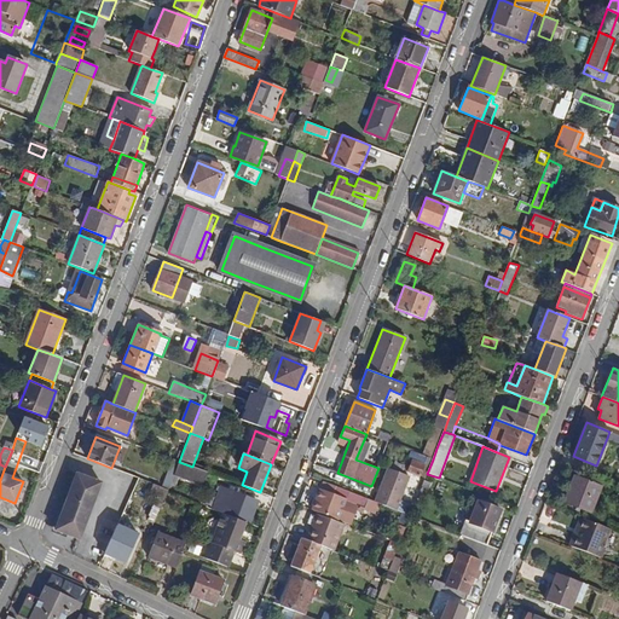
[(424,464),(411,460),(406,472),(420,478),(424,464)]
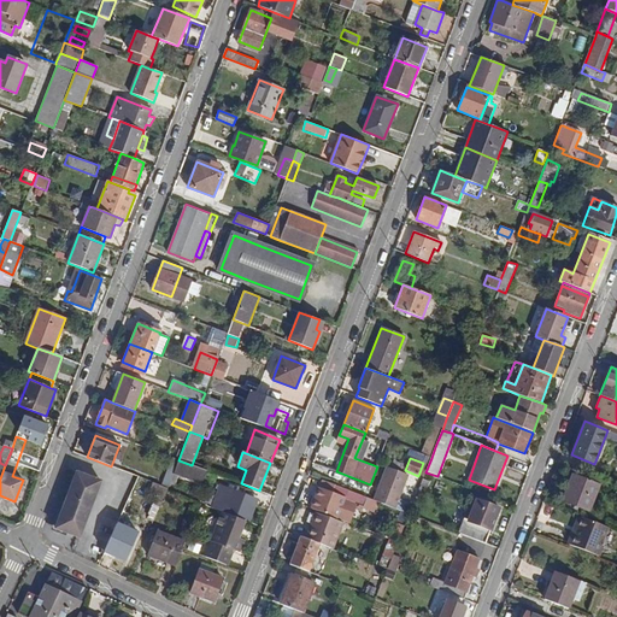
[(206,470),(192,465),(178,460),(175,471),(174,474),(201,485),(206,470)]
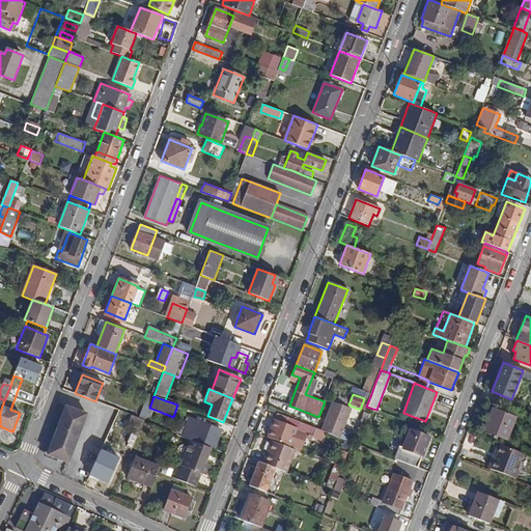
[(351,410),(333,402),(322,430),(340,438),(351,410)]
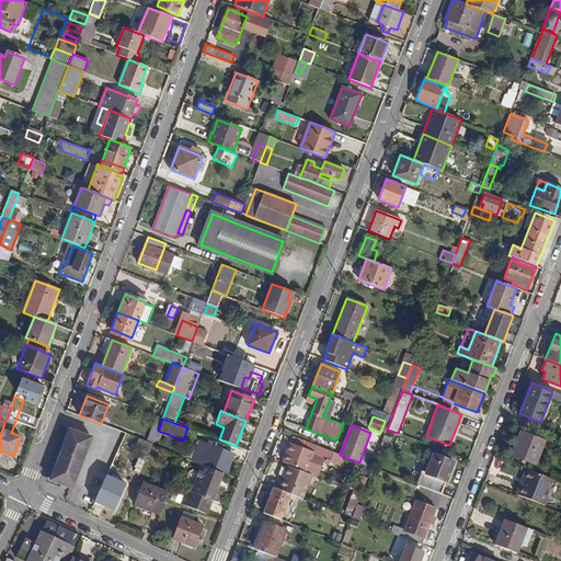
[(91,437),(69,430),(50,480),(72,488),(91,437)]
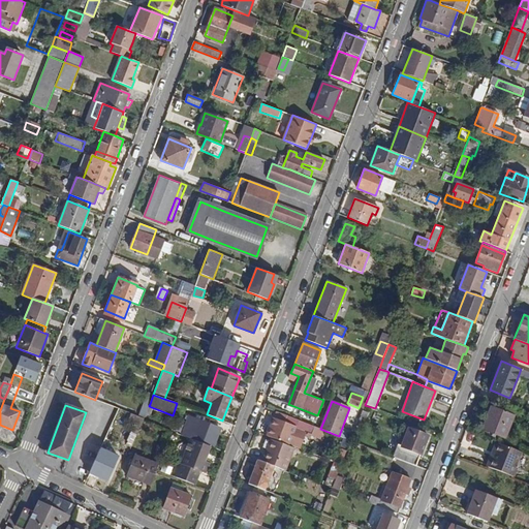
[(115,417),(119,408),(113,406),(110,414),(115,417)]
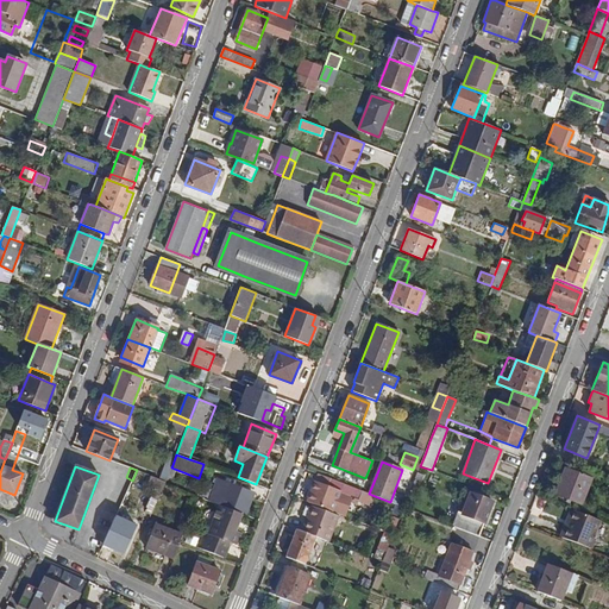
[(591,479),(565,469),(556,494),(582,504),(591,479)]
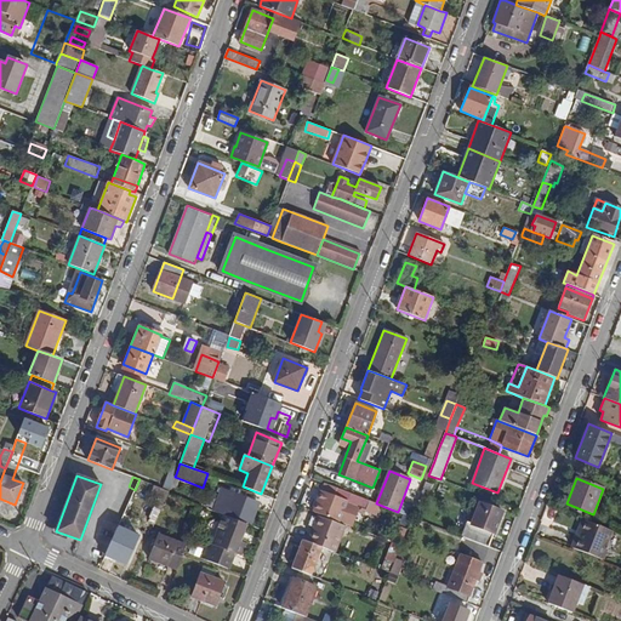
[(172,482),(167,479),(165,479),(161,488),(169,491),(172,482)]
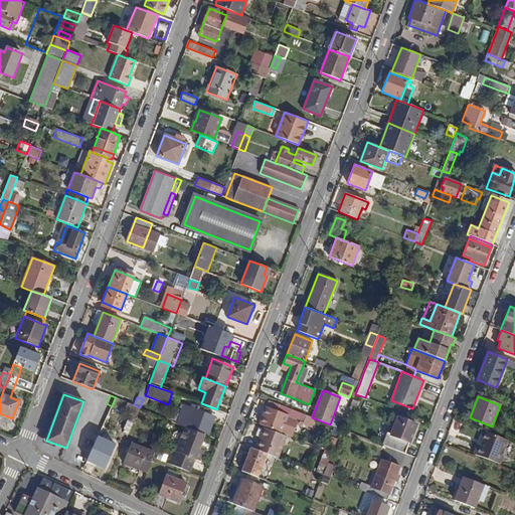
[(357,405),(351,403),(347,414),(353,416),(357,405)]
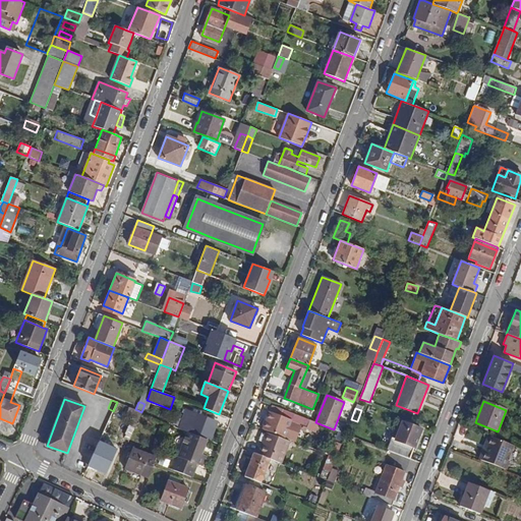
[(309,420),(282,409),(280,415),(269,411),(262,429),(285,438),(290,423),(306,429),(306,428),(309,420)]
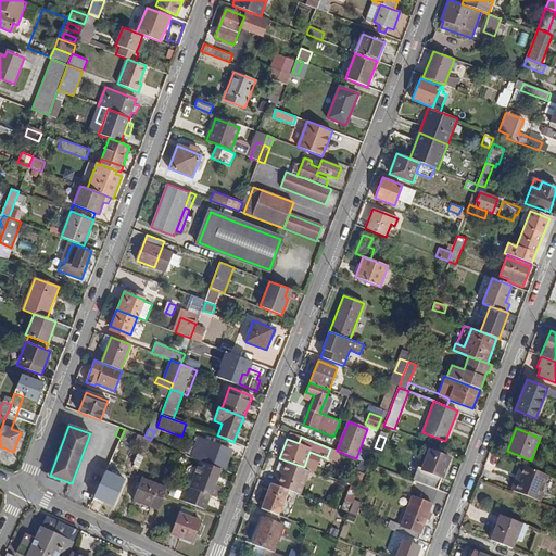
[(201,462),(220,469),(224,470),(231,451),(209,442),(201,462)]
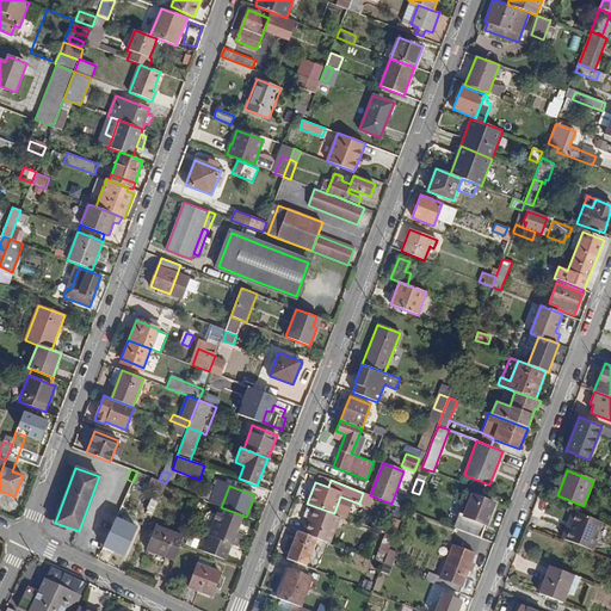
[(363,493),(359,503),(366,505),(370,495),(363,493)]
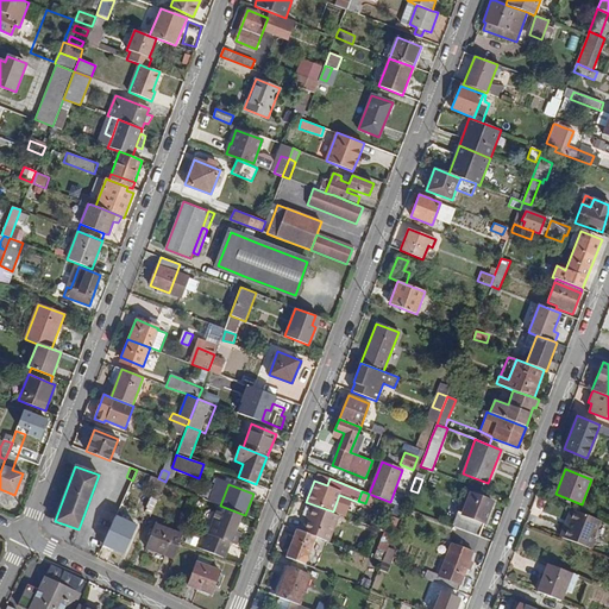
[(493,502),(470,493),(462,514),(457,512),(452,526),(478,537),(493,502)]
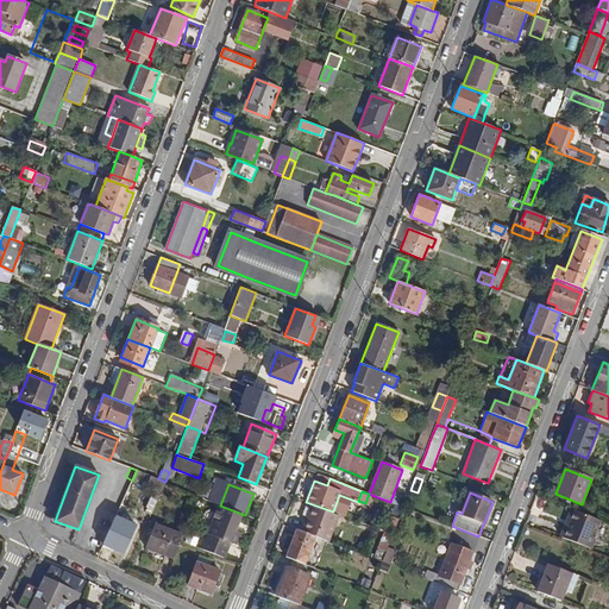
[(213,508),(201,503),(196,516),(208,521),(213,508)]
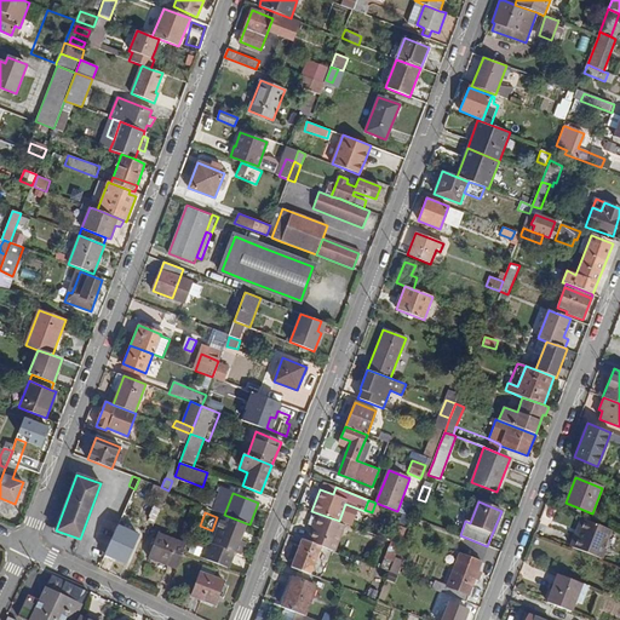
[(240,540),(246,523),(224,515),(213,543),(241,554),(246,543),(240,540)]
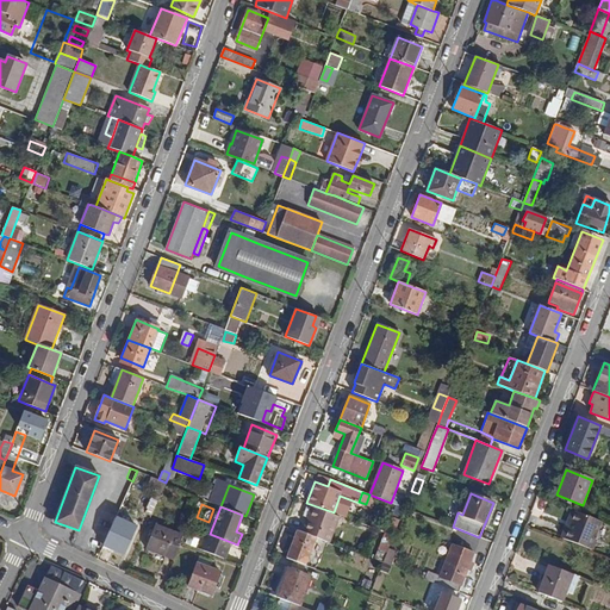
[(307,517),(302,531),(316,537),(330,542),(338,517),(311,506),(311,509),(307,517)]
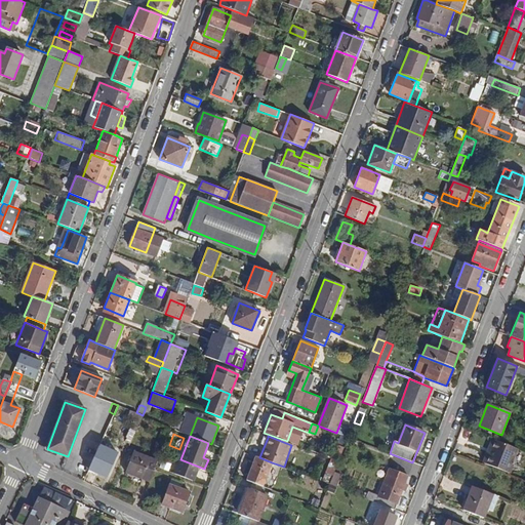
[(493,456),(499,441),(495,440),(490,455),(493,456)]
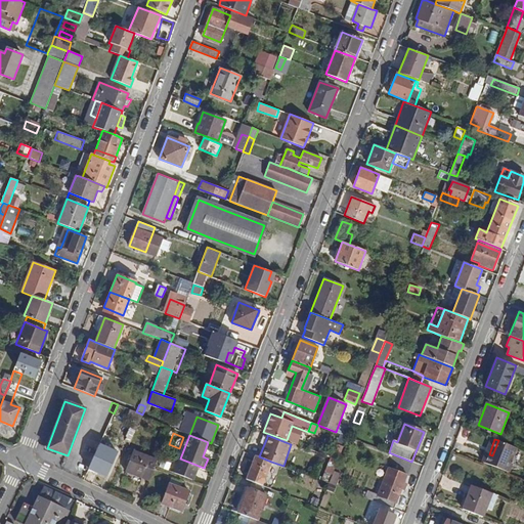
[(518,448),(498,440),(492,455),(489,454),(485,464),(511,474),(515,464),(513,463),(518,448)]
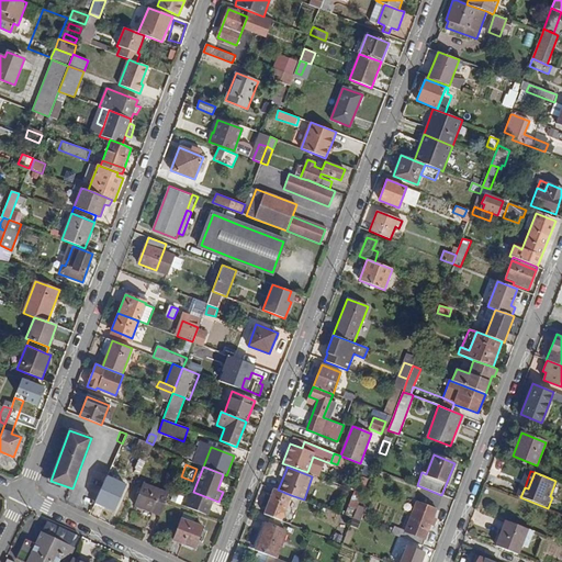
[(125,485),(107,476),(96,503),(114,512),(125,485)]
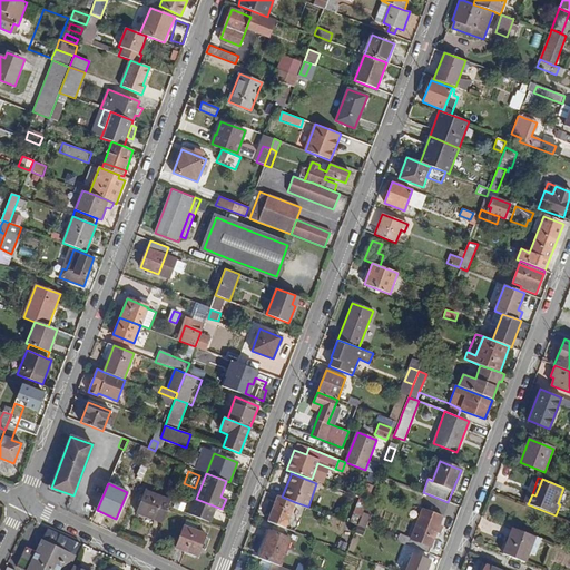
[(170,500),(145,491),(136,513),(163,522),(170,500)]
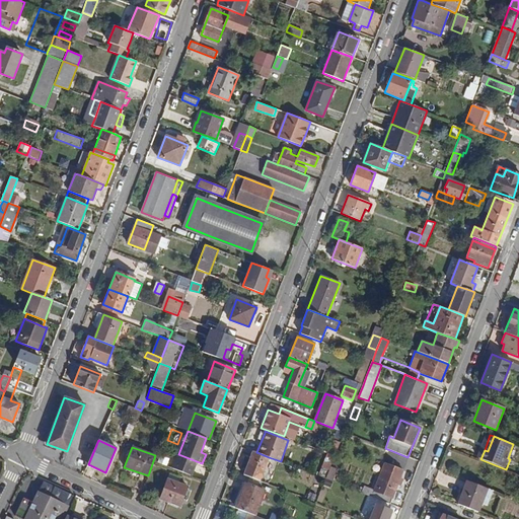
[(260,480),(269,457),(256,452),(252,451),(243,474),(248,476),(260,480)]
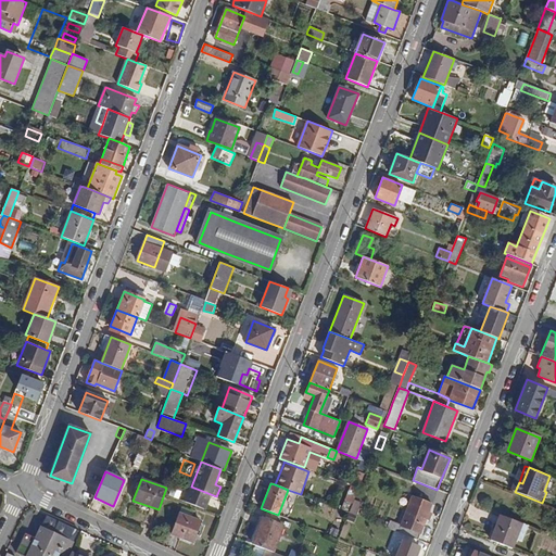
[(358,489),(350,485),(343,501),(353,504),(358,489)]
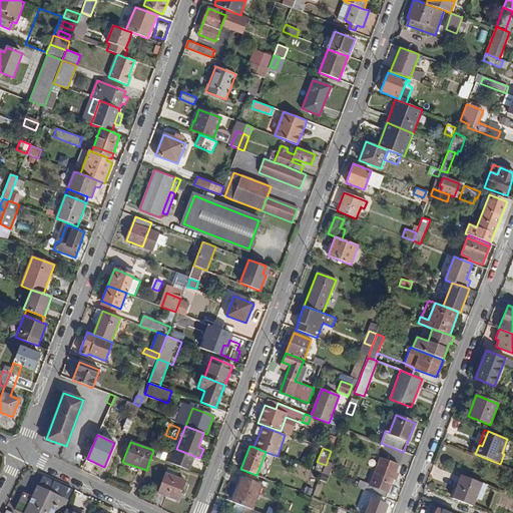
[(398,465),(380,458),(370,484),(360,481),(357,487),(386,498),(398,465)]
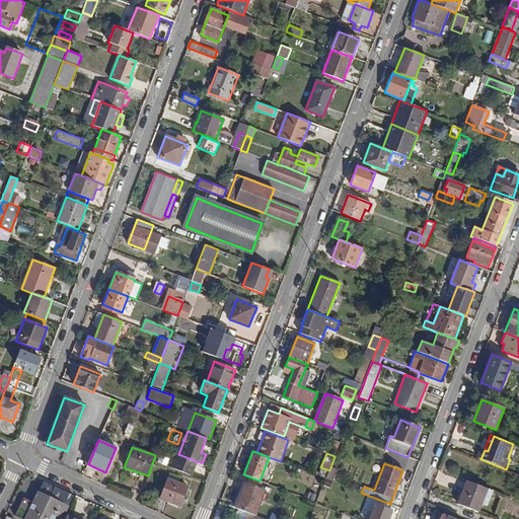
[(317,475),(326,479),(329,470),(320,467),(317,475)]
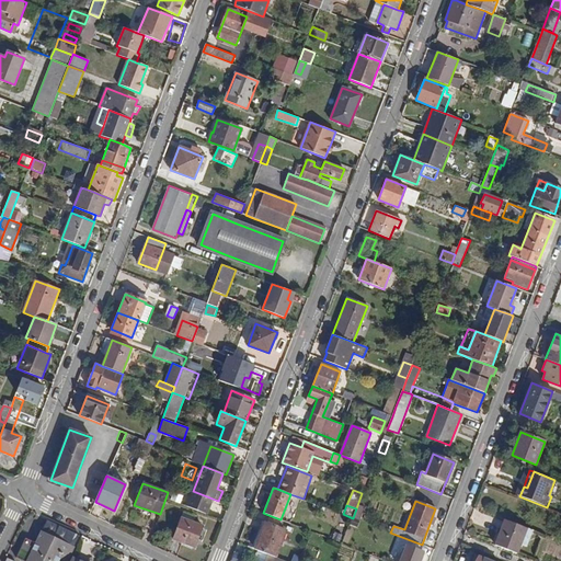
[(195,517),(183,513),(173,539),(194,547),(202,525),(193,523),(195,517)]
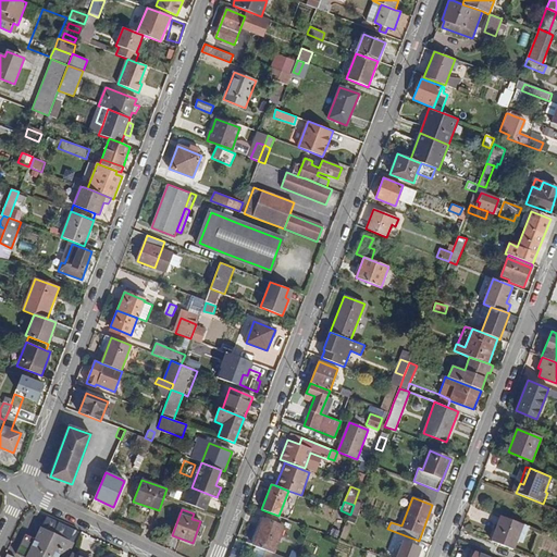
[(279,516),(267,511),(263,518),(262,518),(252,545),(267,551),(274,554),(285,527),(283,525),(286,519),(279,516)]
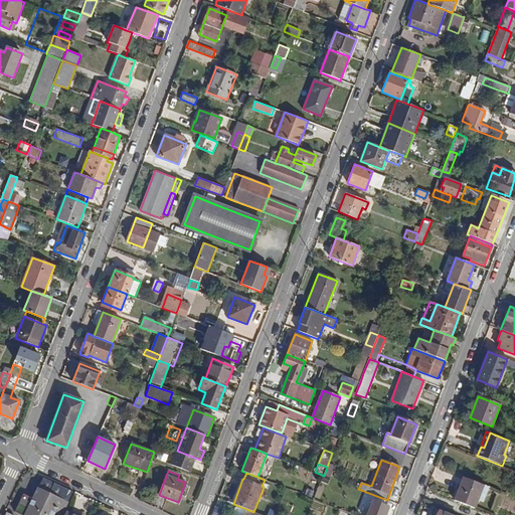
[(490,487),(463,477),(454,500),(475,508),(478,500),(484,502),(490,487)]
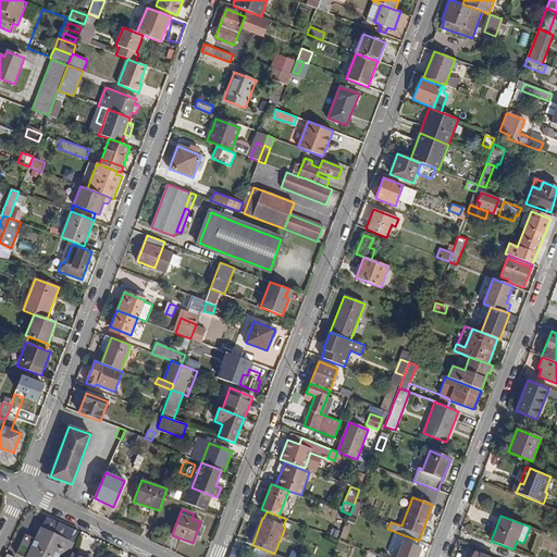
[(79,532),(47,517),(36,539),(26,534),(17,554),(24,556),(58,556),(60,554),(67,556),(79,532)]
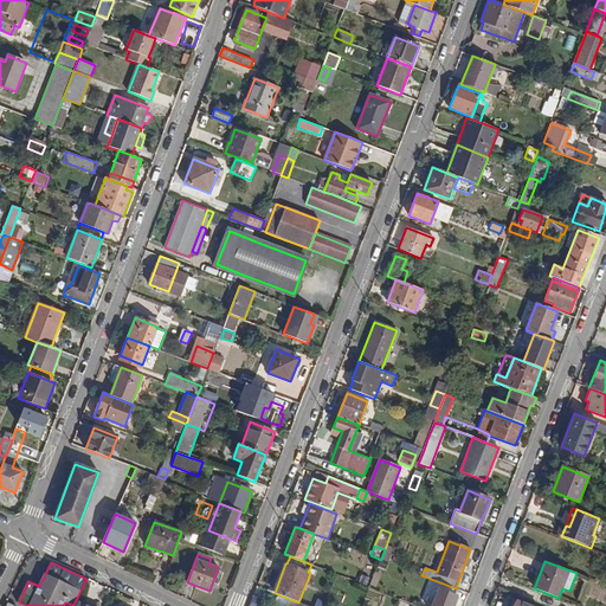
[(355,581),(337,575),(334,585),(350,592),(355,581)]
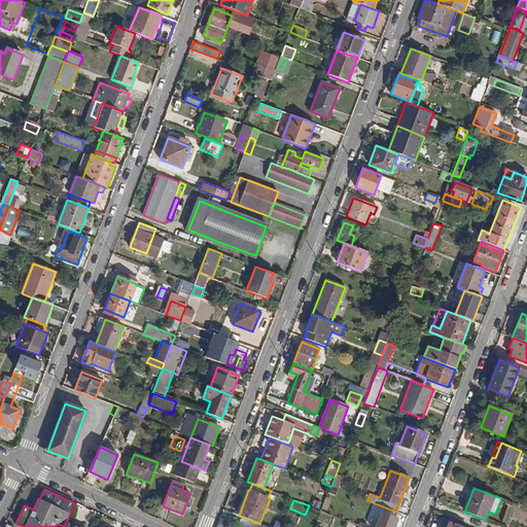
[(397,517),(381,511),(374,526),(395,526),(397,524),(395,523),(397,517)]
